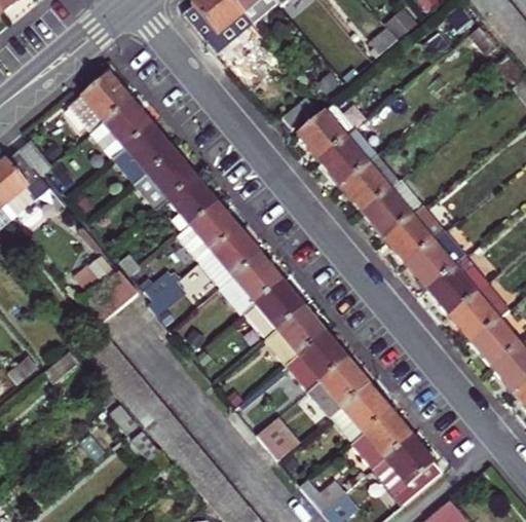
[(0,0),(0,8),(2,10),(13,0),(0,0)]
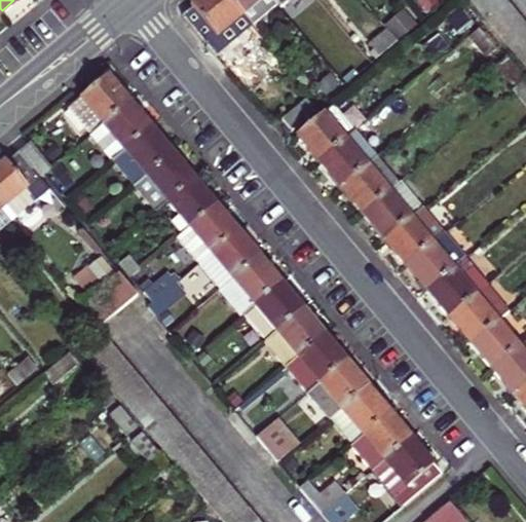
[(225,44),(252,23),(232,0),(193,0),(190,3),(192,5),(182,13),(203,39),(214,31),(225,44)]
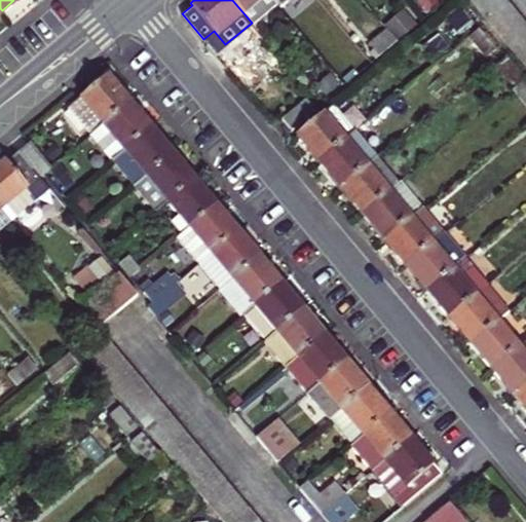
[(232,0),(252,23),(277,0),(232,0)]
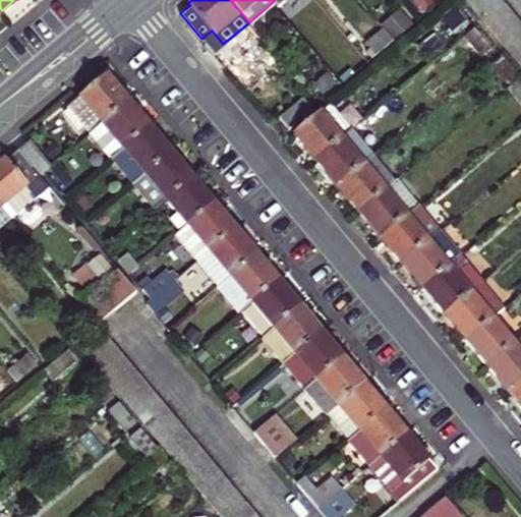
[(476,12),(490,0),(470,0),(468,2),(476,12)]
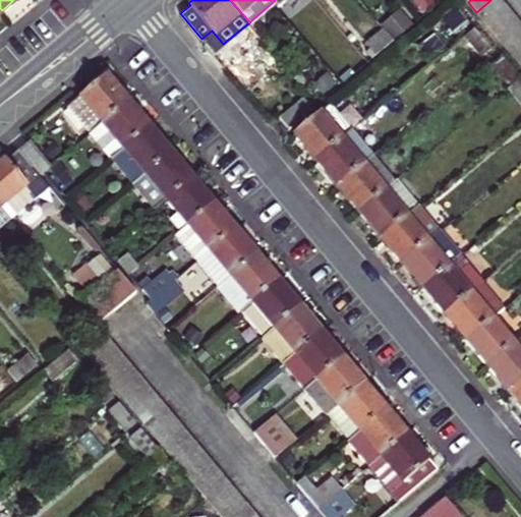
[(377,53),(394,39),(384,26),(366,41),(377,53)]
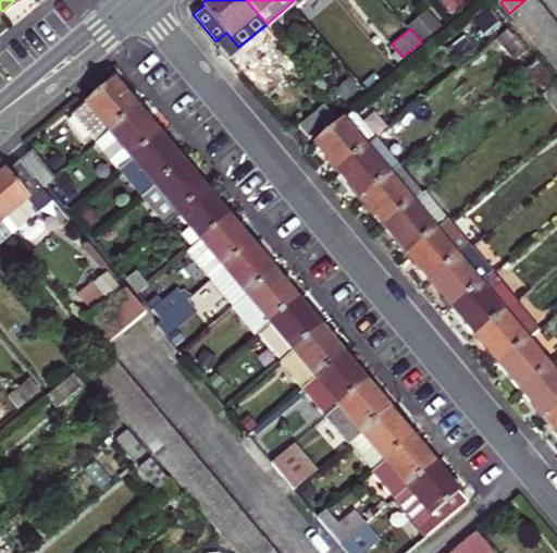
[(514,58),(524,49),(507,28),(496,37),(514,58)]
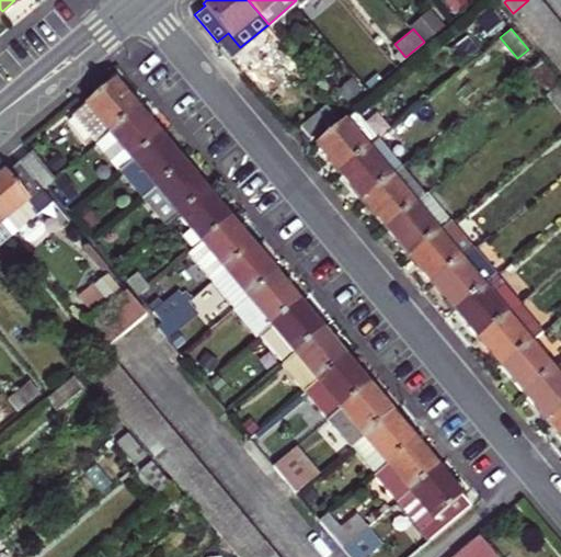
[(559,67),(560,64),(560,46),(549,56),(559,67)]
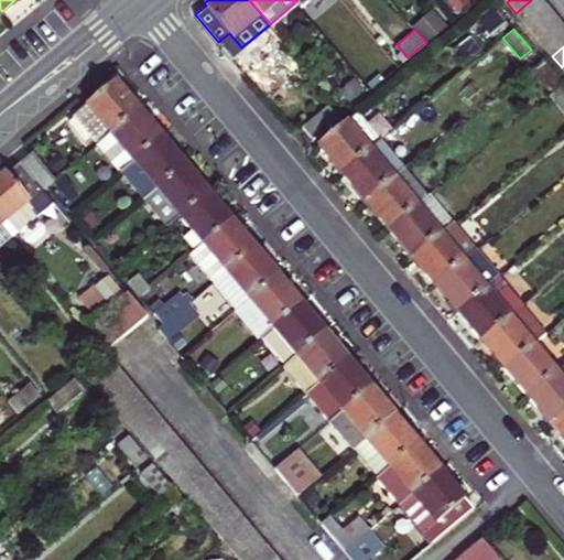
[(551,89),(562,81),(543,60),(532,67),(551,89)]
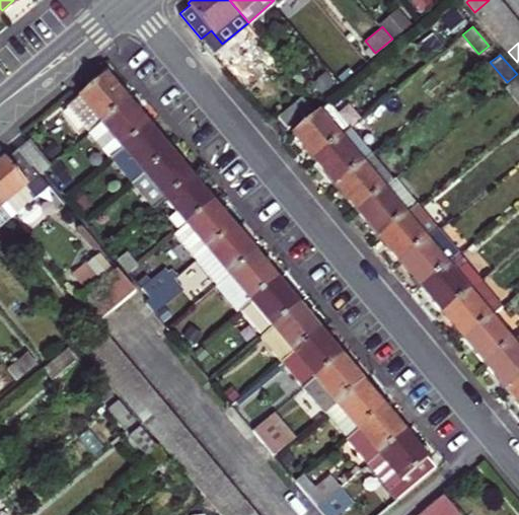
[(91,130),(128,98),(105,72),(69,103),(91,130)]
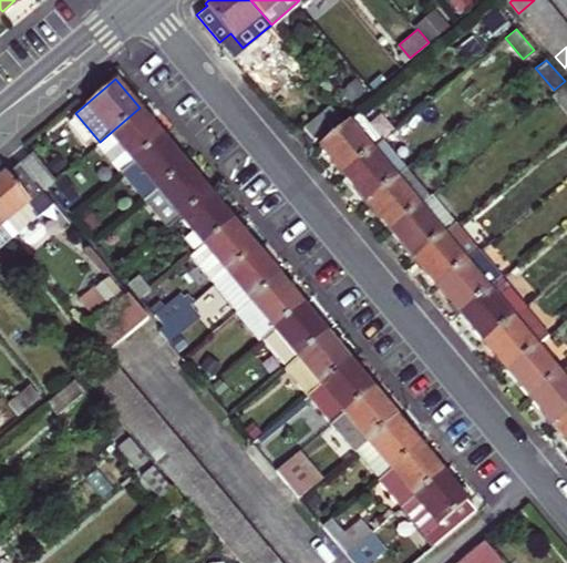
[(566,109),(566,86),(565,84),(554,93),(566,109)]
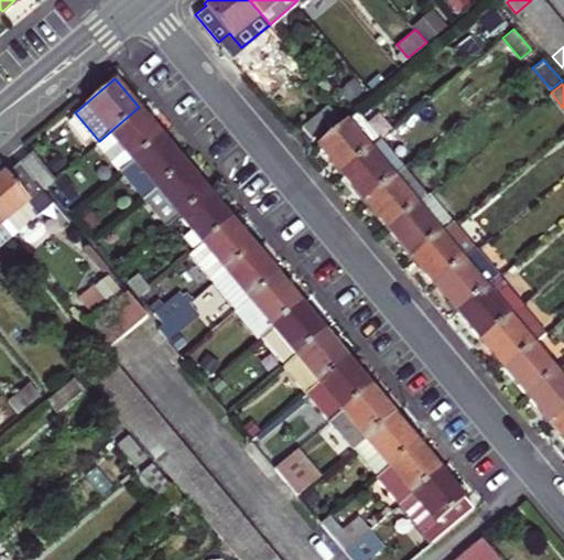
[(313,138),(338,116),(327,103),(302,125),(313,138)]
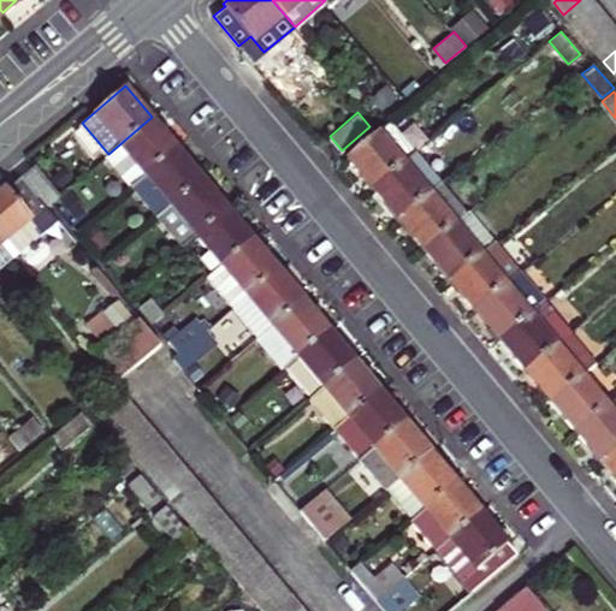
[(177,148),(152,117),(108,154),(132,185),(177,148)]
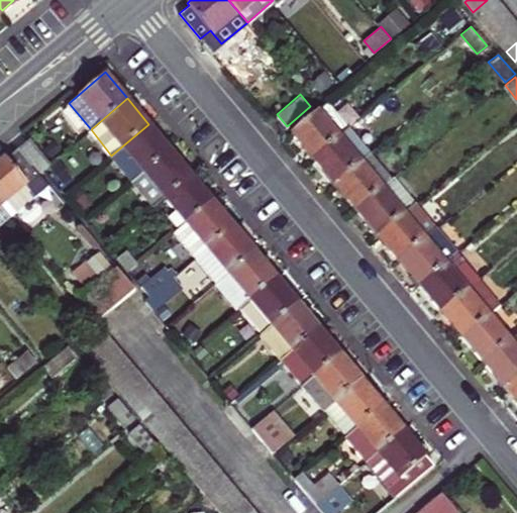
[(348,126),(326,100),(318,107),(290,131),(312,157),(338,134),(348,126)]
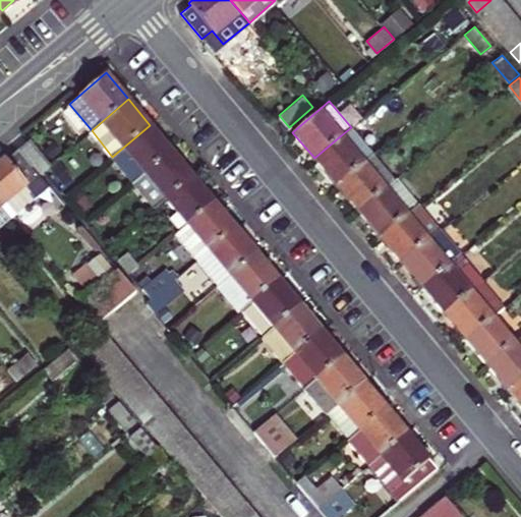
[(132,182),(171,151),(150,125),(112,157),(132,182)]
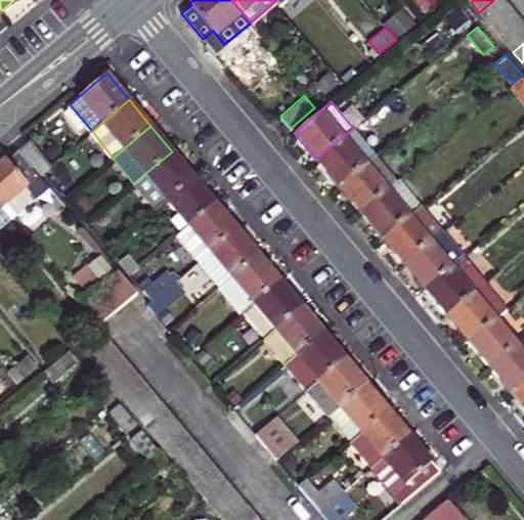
[(338,184),(375,154),(353,128),(343,136),(316,159),(338,184)]
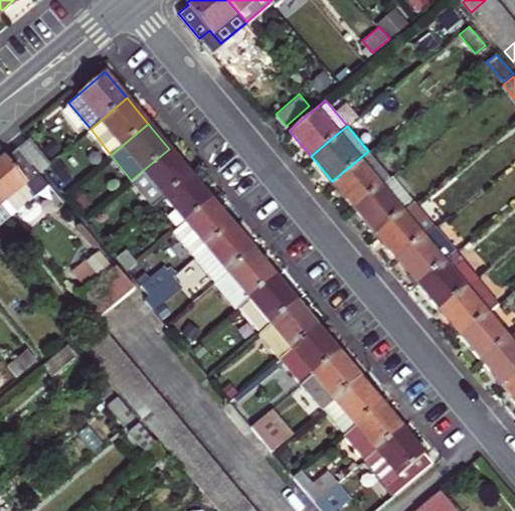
[(38,172),(50,162),(30,137),(18,147),(38,172)]
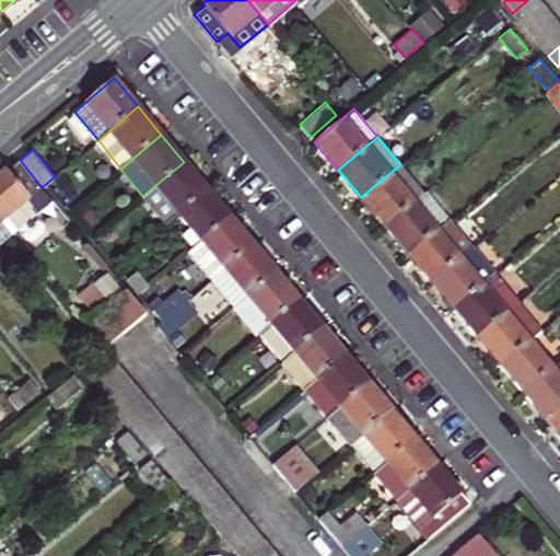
[(58,152),(47,161),(56,170),(66,162),(58,152)]
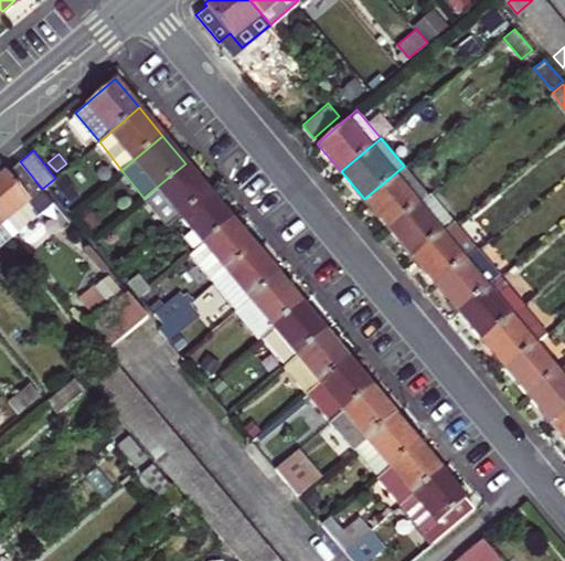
[(53,201),(42,189),(20,161),(8,172),(7,170),(0,175),(0,221),(1,223),(12,236),(53,201)]
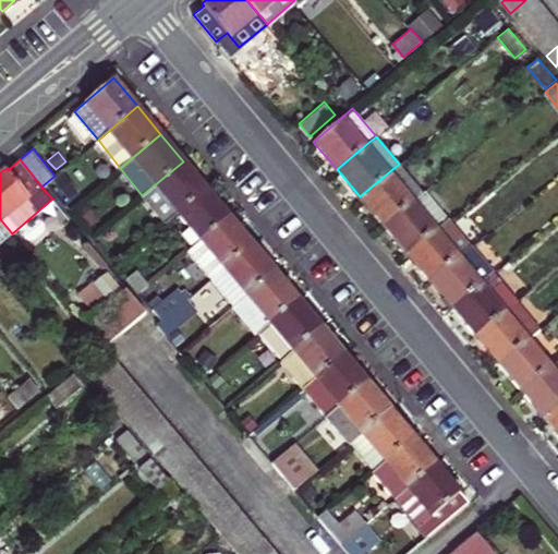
[(178,212),(206,189),(183,161),(142,195),(166,223),(178,212)]
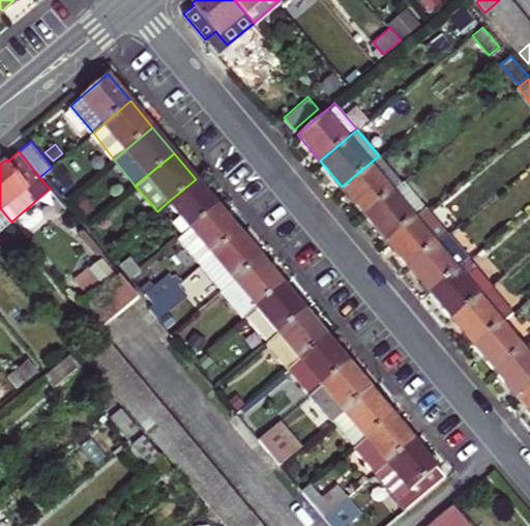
[(390,191),(401,182),(379,155),(342,186),(363,212),(390,191)]
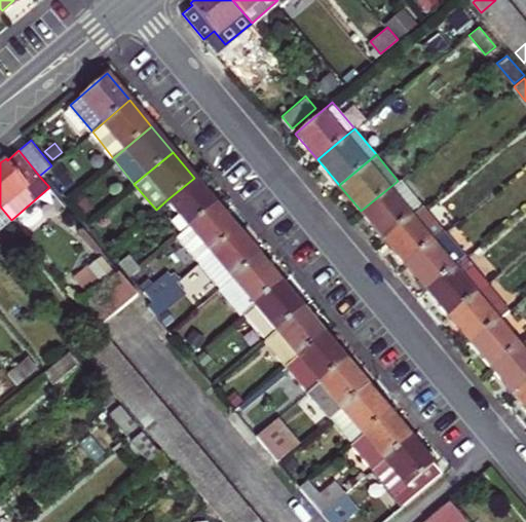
[(189,226),(217,203),(194,178),(167,199),(189,226)]
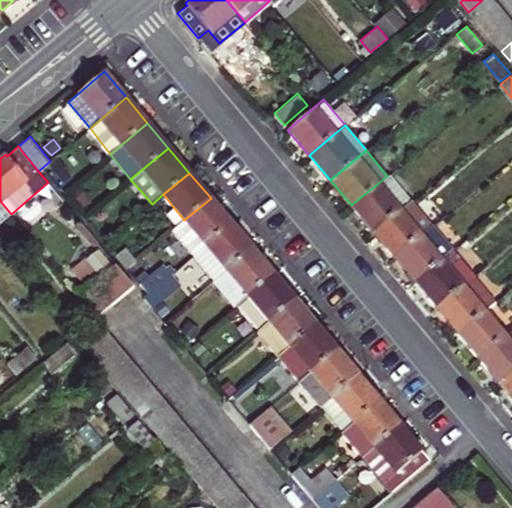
[(399,209),(408,201),(387,176),(377,184),(399,209)]
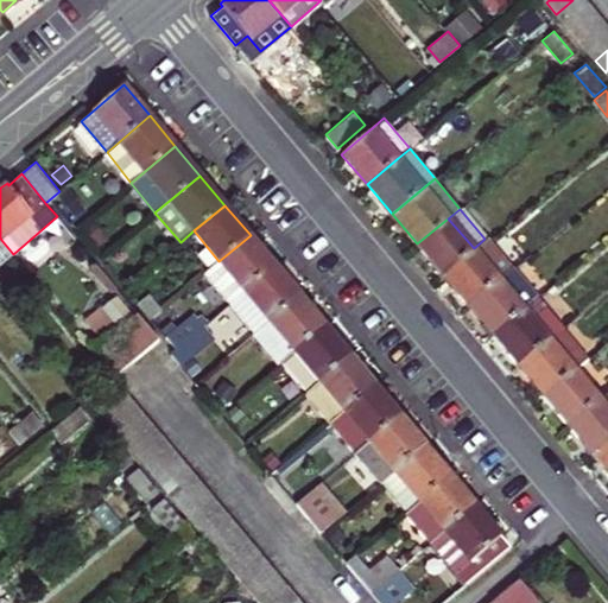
[(442,274),(474,248),(448,219),(417,243),(442,274)]
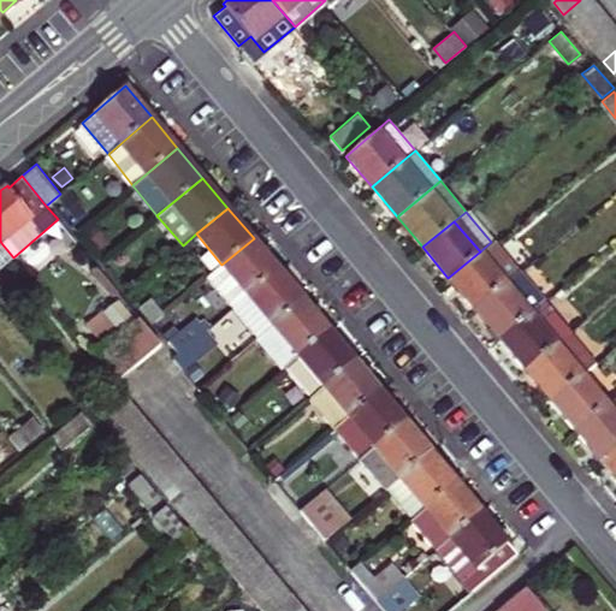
[(84,231),(99,249),(110,241),(94,224),(84,231)]
